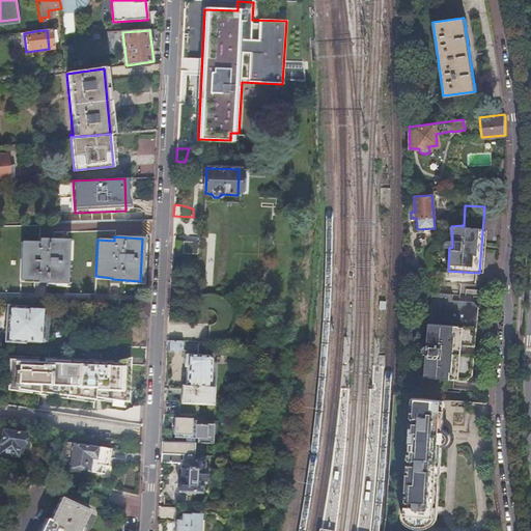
[(21,243),(19,279),(47,280),(47,283),(64,284),(66,242),(37,240),(37,243),(21,243)]
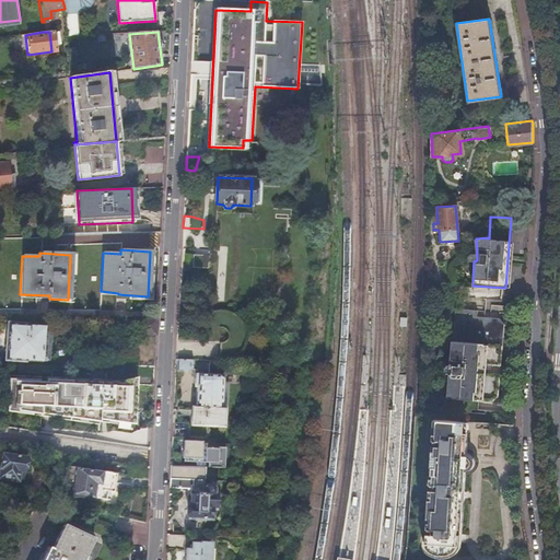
[(190,267),(205,267),(206,255),(190,254),(190,267)]
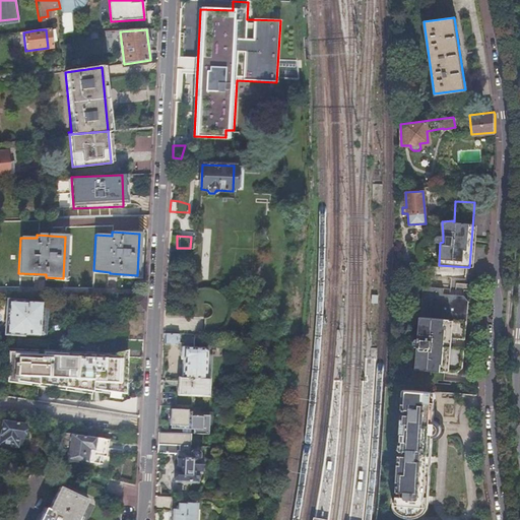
[(442,298),(443,294),(443,287),(423,286),(418,338),(415,338),(413,340),(413,345),(415,346),(417,347),(415,370),(457,373),(462,368),(464,346),(455,346),(449,345),(449,338),(456,338),(464,339),(468,300),(463,295),(449,294),(449,299),(442,298)]
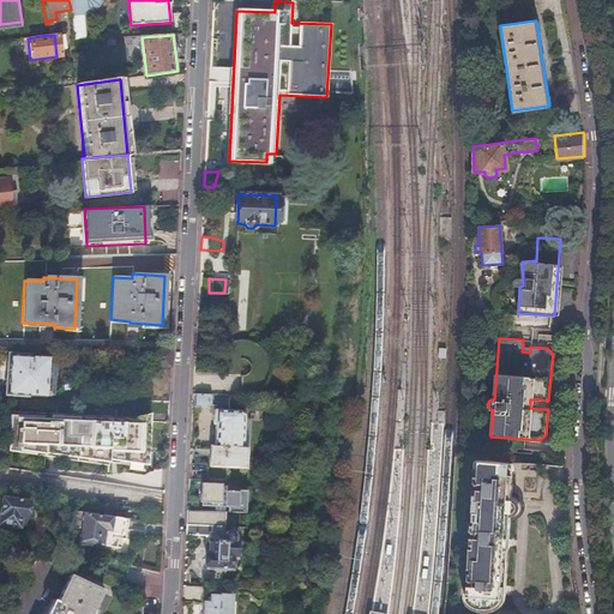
[(49,348),(11,347),(10,386),(49,386),(49,348)]
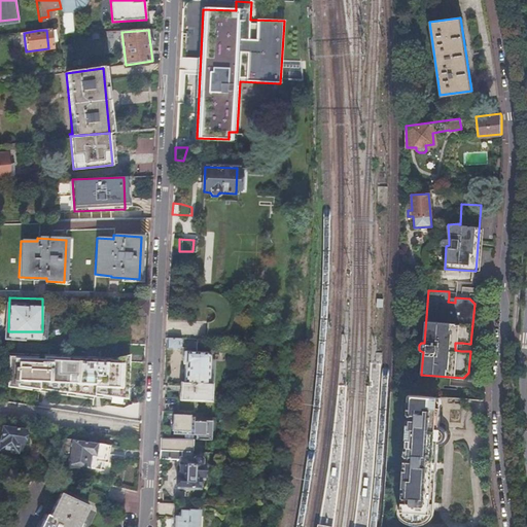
[(143,362),(146,300),(131,300),(129,345),(110,344),(109,363),(12,348),(11,382),(126,399),(128,361),(143,362)]
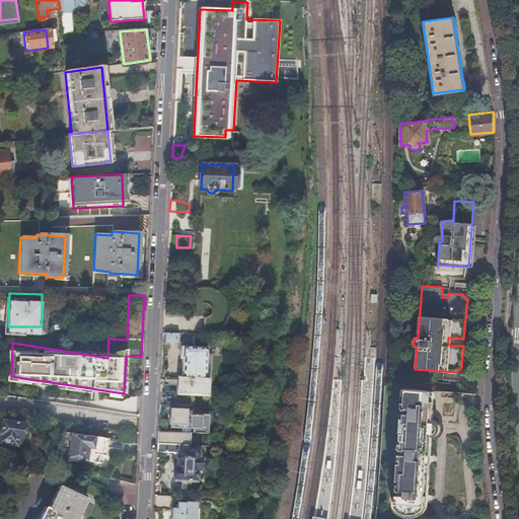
[(163,321),(163,331),(178,332),(181,332),(181,322),(163,321)]
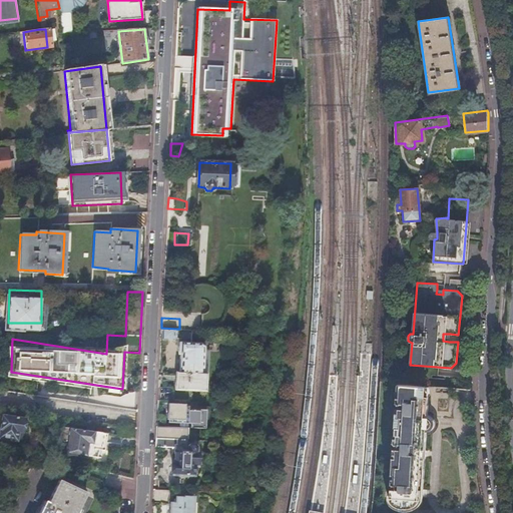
[(161,328),(160,338),(173,339),(176,335),(176,329),(161,328)]
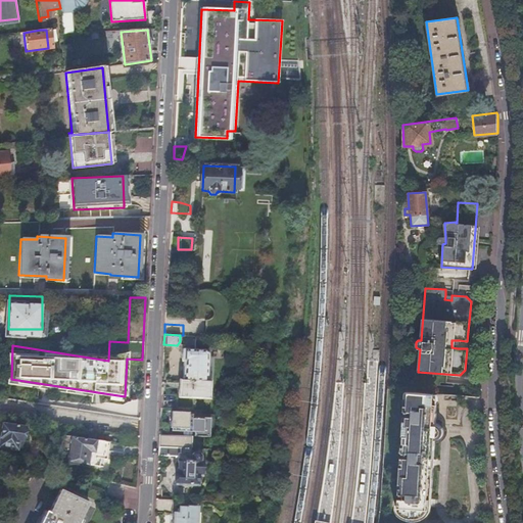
[(178,378),(177,396),(206,397),(207,379),(205,379),(206,352),(203,348),(182,347),(182,360),(183,361),(182,378),(178,378)]
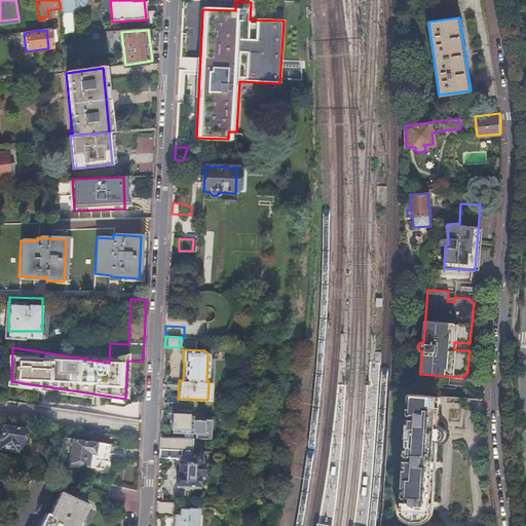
[(436,406),(437,396),(407,393),(406,412),(413,413),(413,418),(405,417),(403,454),(411,455),(411,460),(403,460),(401,494),(409,495),(409,500),(401,500),(400,505),(397,505),(397,513),(399,516),(402,519),(405,521),(409,522),(412,524),(415,524),(418,524),(421,524),(424,522),(426,521),(428,517),(430,514),(433,510),(439,406),(436,406)]
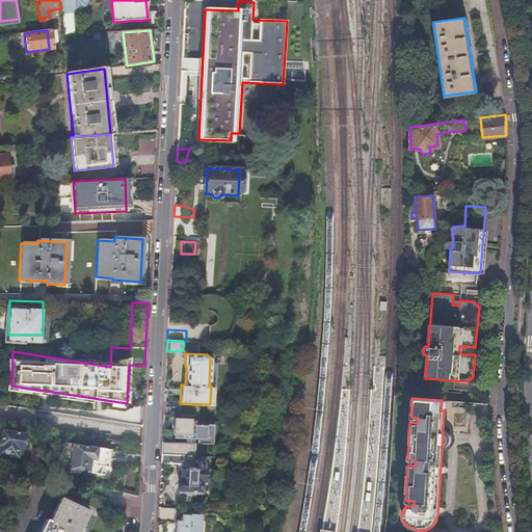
[(185,443),(192,444),(193,439),(195,439),(195,443),(211,444),(212,424),(196,423),(196,425),(193,425),(194,420),(174,419),(173,437),(186,437),(185,443)]
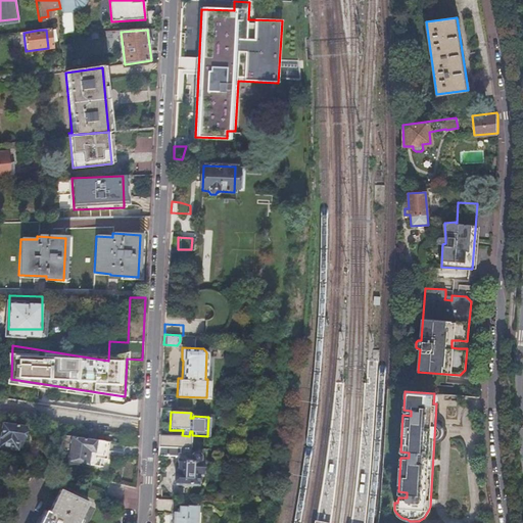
[(0,436),(0,445),(15,448),(16,438),(20,439),(22,427),(2,424),(0,436)]
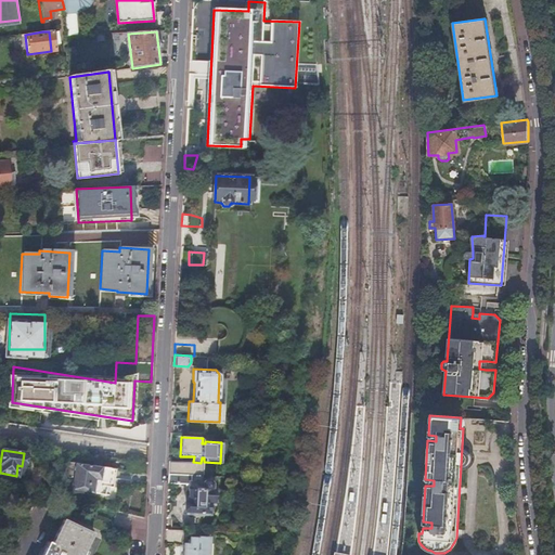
[(115,460),(62,451),(60,461),(114,469),(115,460)]
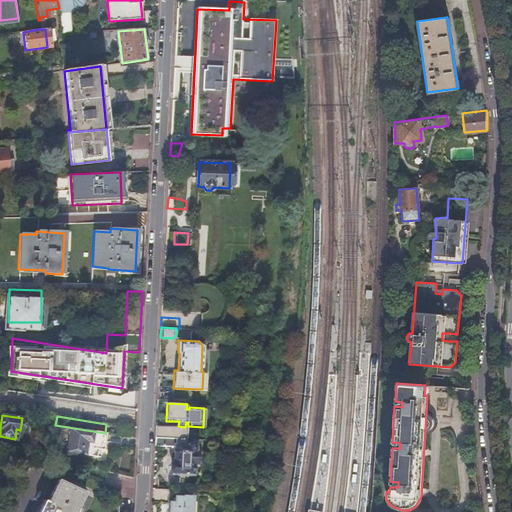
[(105,433),(55,425),(54,436),(62,437),(61,447),(102,454),(105,433)]
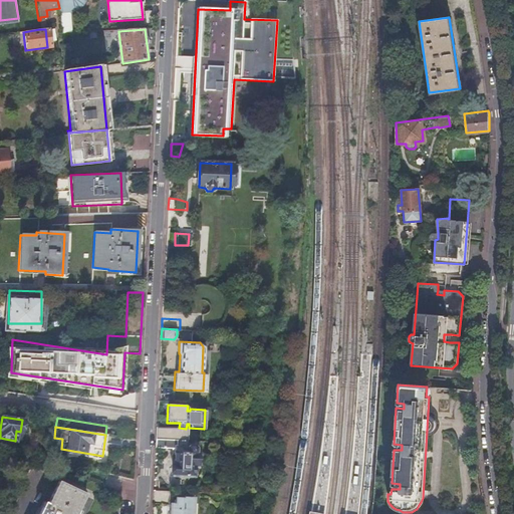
[(157,427),(156,438),(187,439),(188,429),(186,429),(179,428),(157,427)]
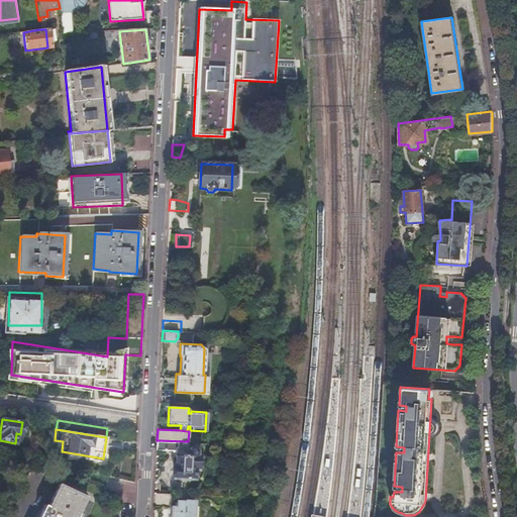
[(157,440),(157,450),(177,451),(176,468),(174,468),(173,478),(195,479),(196,469),(198,469),(199,454),(197,454),(197,450),(195,447),(190,447),(187,448),(188,441),(157,440)]
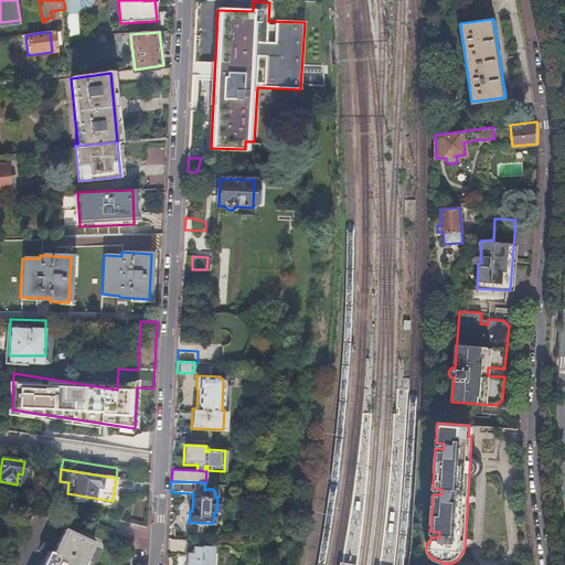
[(83,564),(94,544),(64,530),(52,553),(49,552),(41,564),(83,564)]
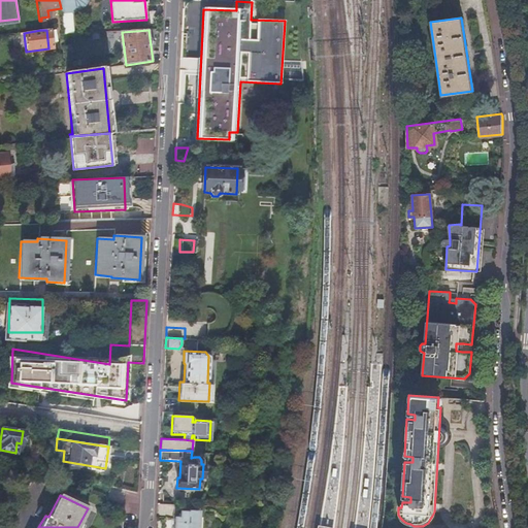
[(174,516),(173,527),(198,527),(199,510),(188,509),(188,510),(179,510),(179,517),(174,516)]
